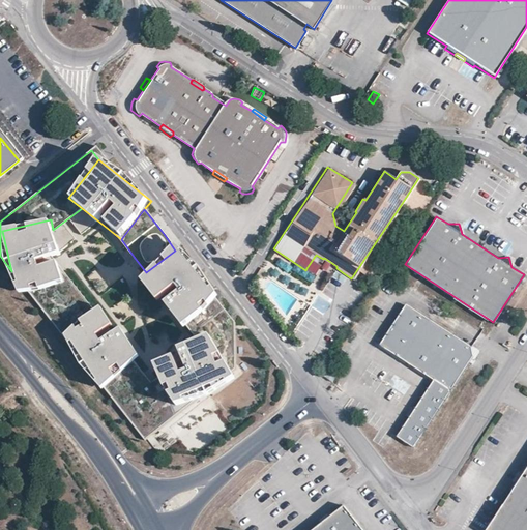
[(51,219),(2,231),(11,271),(17,291),(25,289),(65,278),(53,230),(51,219)]
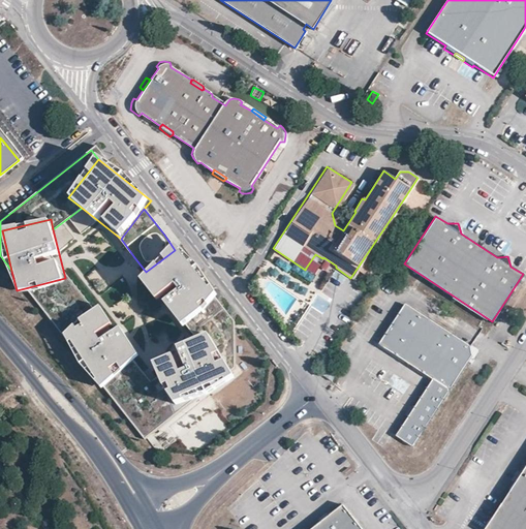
[(146,272),(137,281),(182,330),(213,302),(217,298),(175,250),(146,272)]
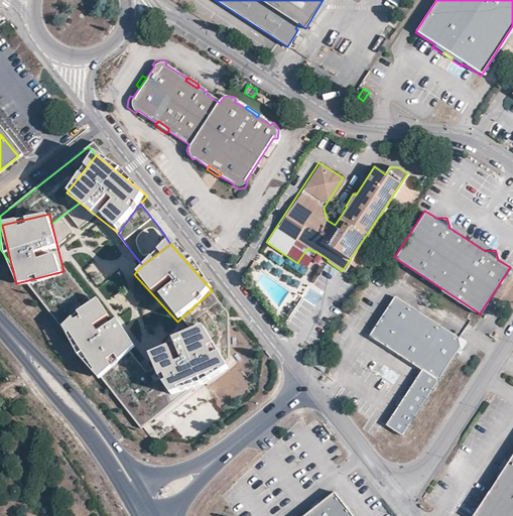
[(280,255),(276,262),(300,276),(304,269),(280,255)]
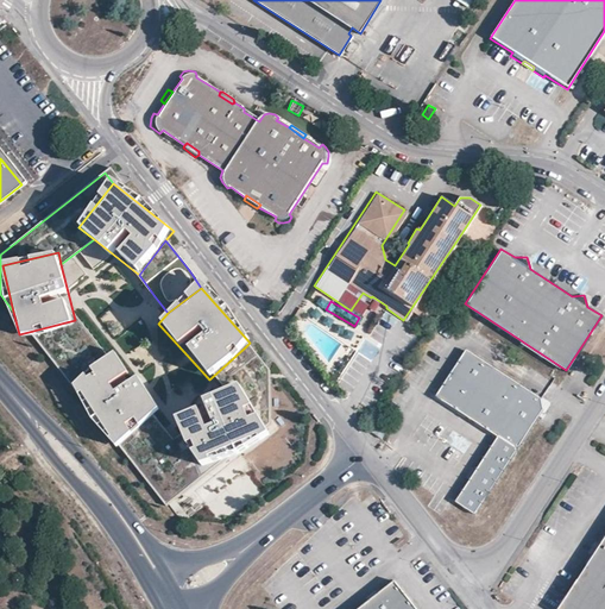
[(289,319),(296,324),(302,313),(295,309),(289,319)]
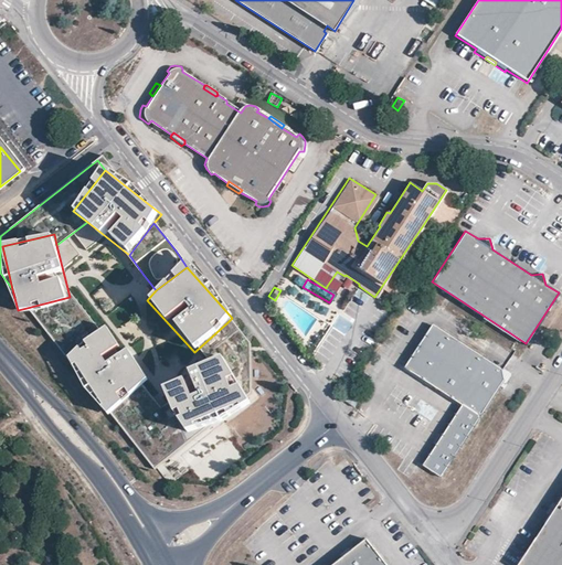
[(70,297),(27,308),(65,358),(99,332),(70,297)]
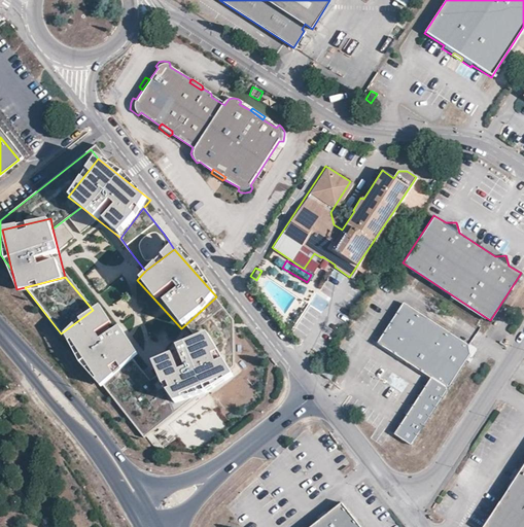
[(314,294),(308,305),(319,312),(325,302),(314,294)]
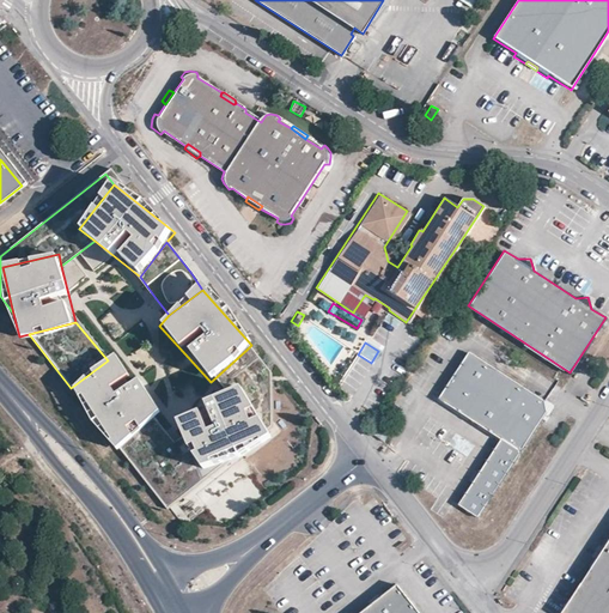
[(247,350),(211,382),(221,390),(223,401),(242,390),(269,439),(266,375),(247,350)]
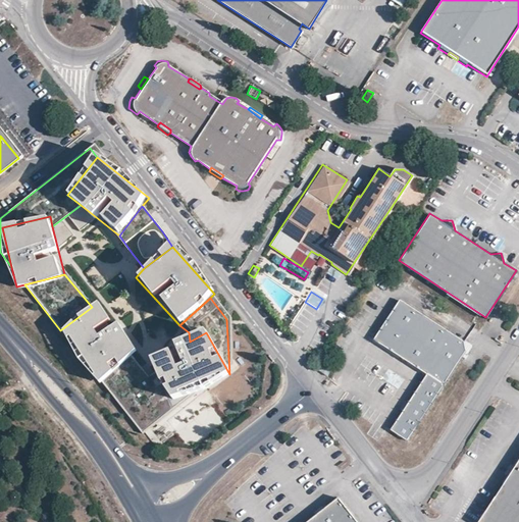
[(463,351),(461,341),(398,300),(372,338),(425,372),(386,431),(402,441),(440,385),(439,382),(443,381),(463,351)]
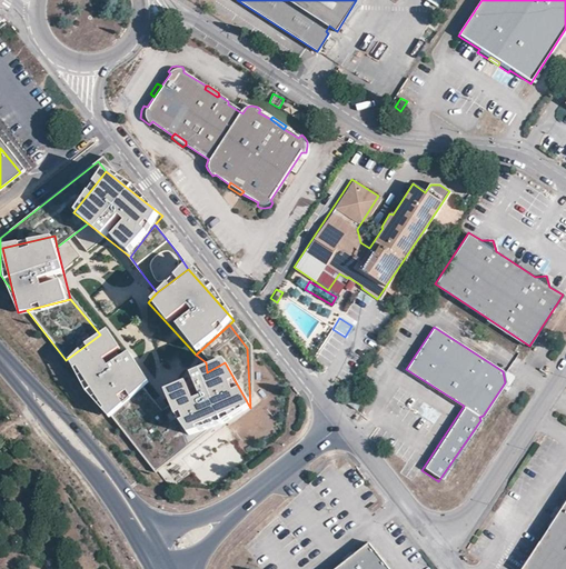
[(100,335),(66,360),(107,415),(141,389),(146,386),(105,331),(100,335)]
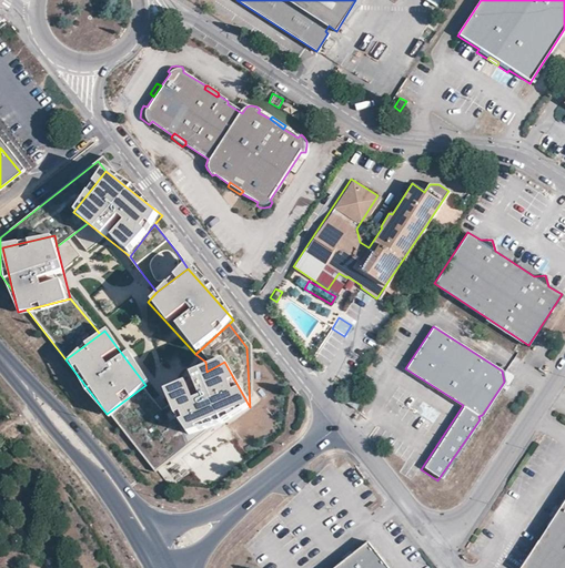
[(207,372),(164,394),(169,404),(190,439),(250,407),(224,362),(207,372)]
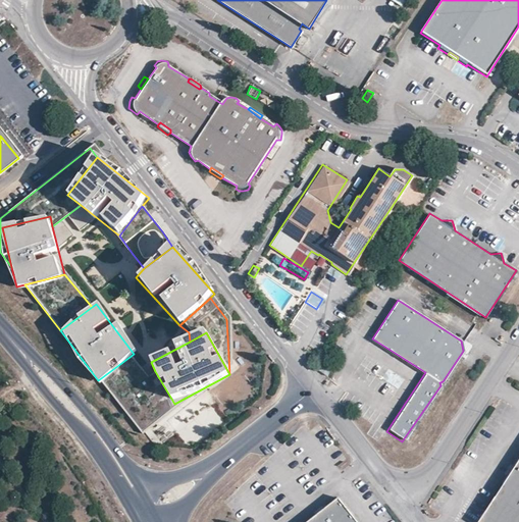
[(130,357),(98,380),(141,431),(174,404),(155,371),(148,377),(130,357)]
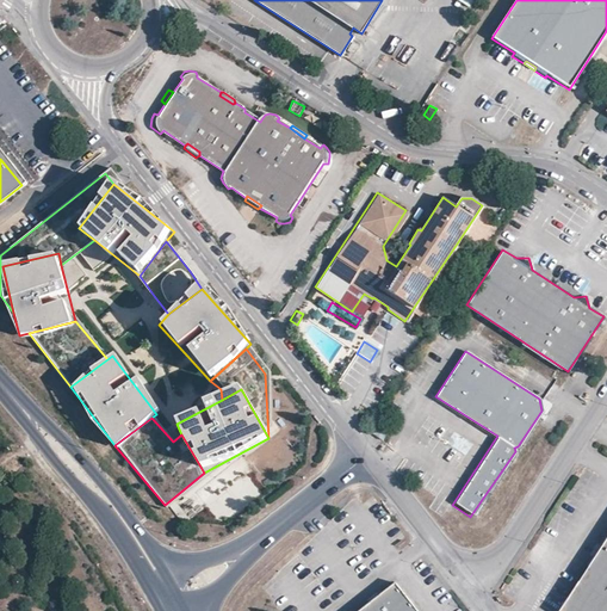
[(376,442),(381,434),(372,429),(367,436),(376,442)]
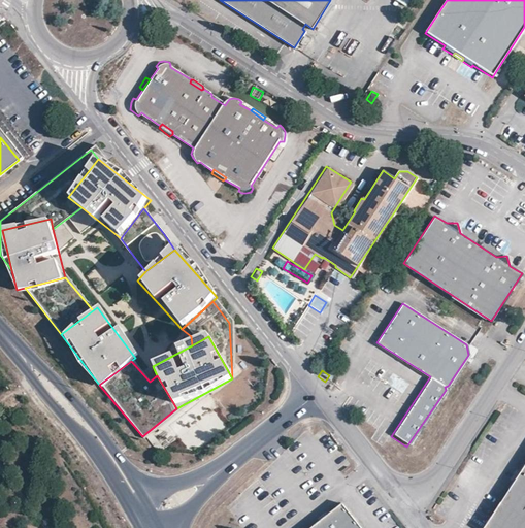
[(504,488),(509,490),(524,463),(522,462),(504,488)]
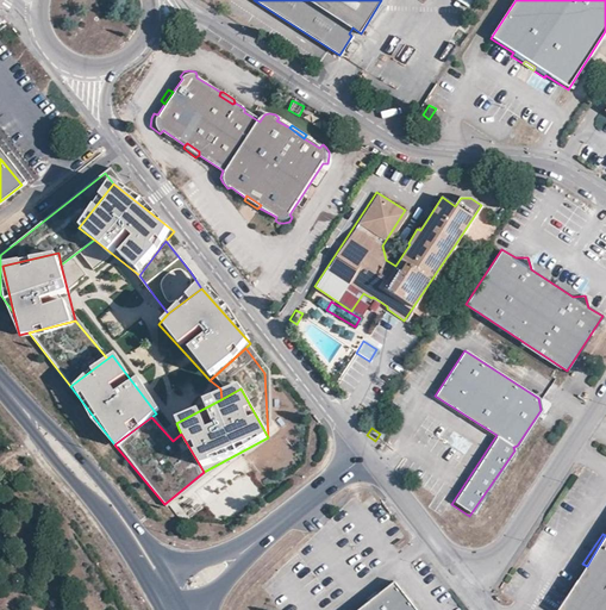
[(557,609),(605,609),(605,535),(587,566),(579,578),(557,609)]
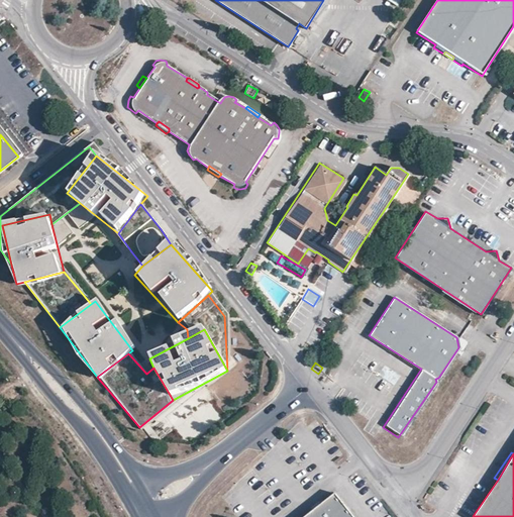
[(352,516),(333,492),(322,501),(310,511),(301,516),(352,516)]
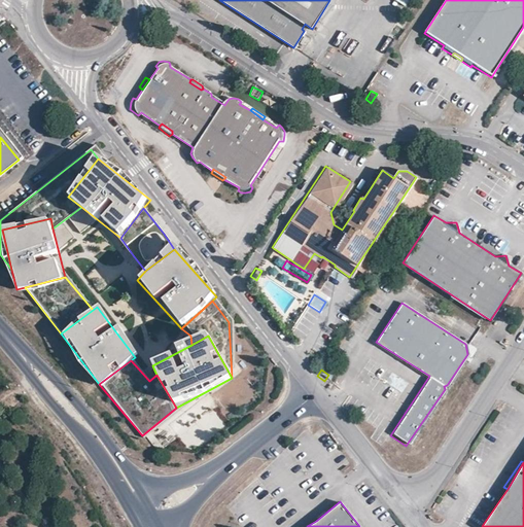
[(313,517),(316,521),(328,511),(325,507),(313,517)]
